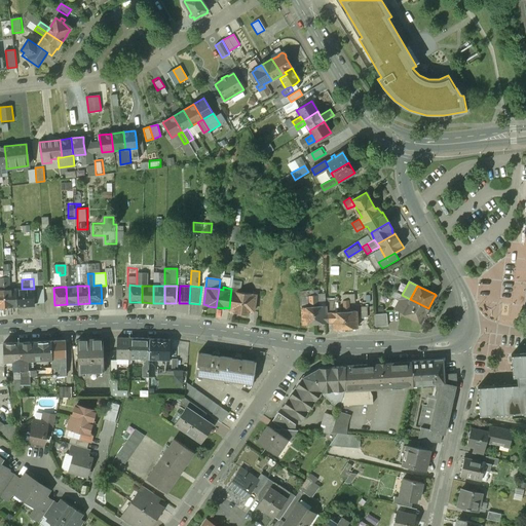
[(22,289),(15,290),(16,306),(28,306),(28,289),(22,289)]
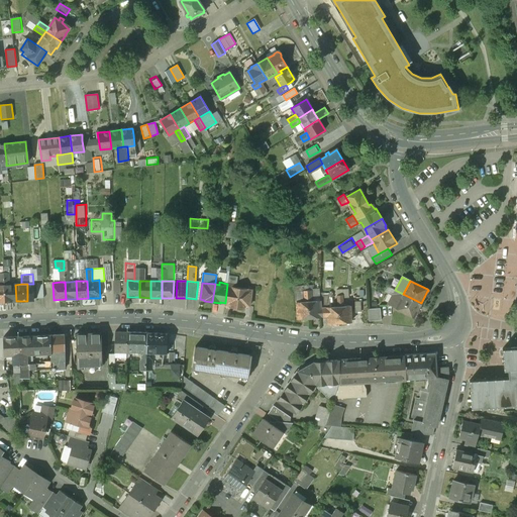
[(236,285),(227,284),(225,303),(224,306),(243,309),(243,305),(248,306),(251,289),(235,287),(236,285)]
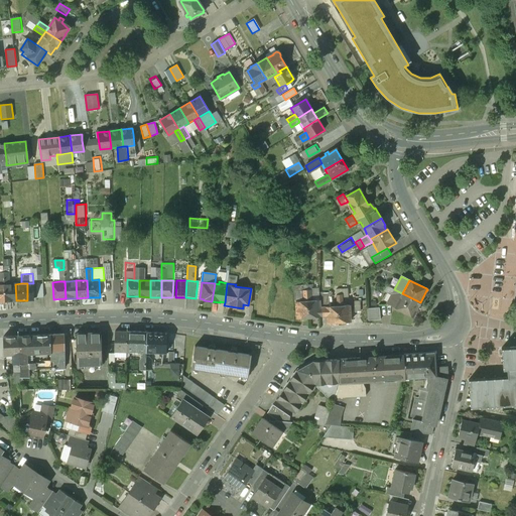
[(9,284),(4,284),(5,301),(8,301),(16,300),(15,284),(9,284)]
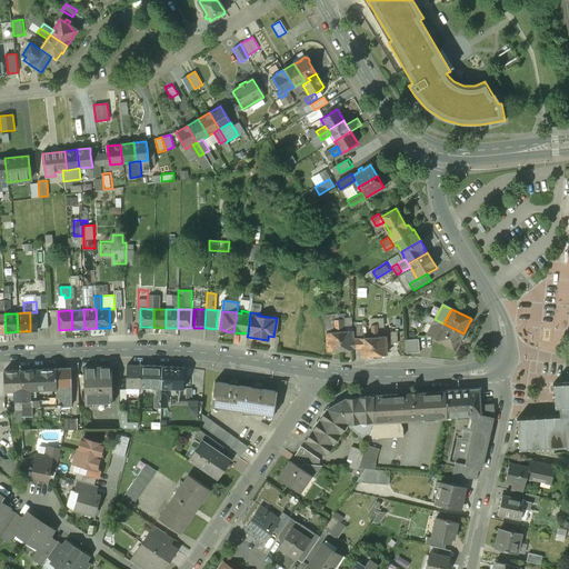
[(435,319),(427,333),(436,338),(443,323),(435,319)]
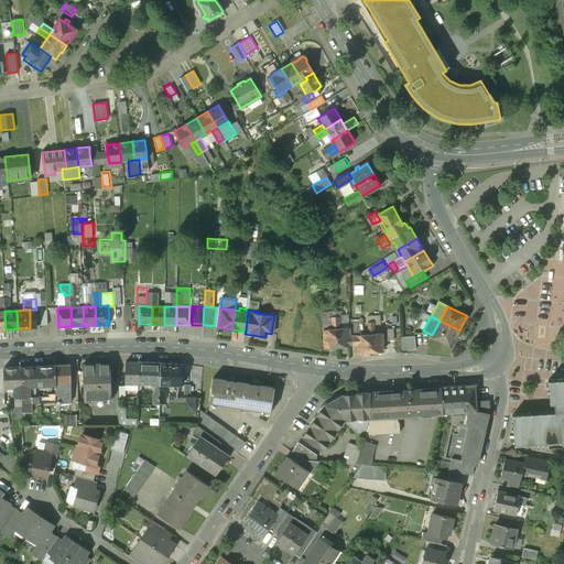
[(348,321),(348,327),(349,335),(360,334),(359,321),(348,321)]
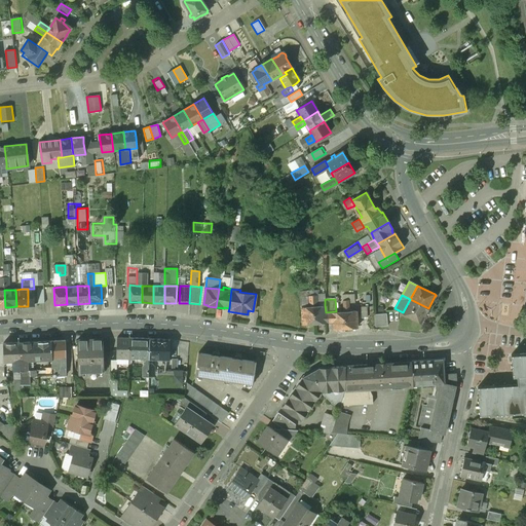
[(428,308),(410,299),(403,312),(420,322),(419,322),(421,323),(422,322),(421,322),(428,308)]
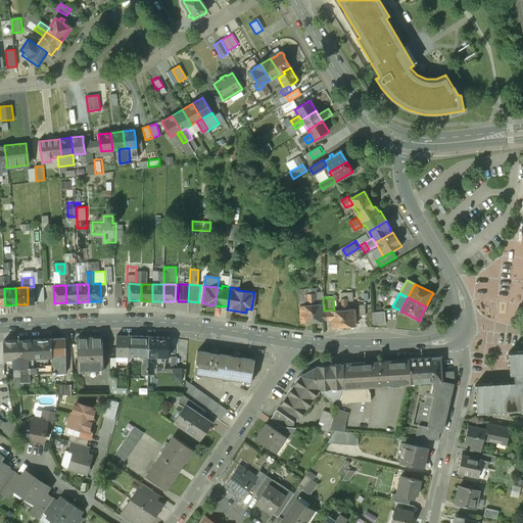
[(317,303),(312,304),(313,322),(324,321),(323,311),(324,311),(323,303),(317,303)]
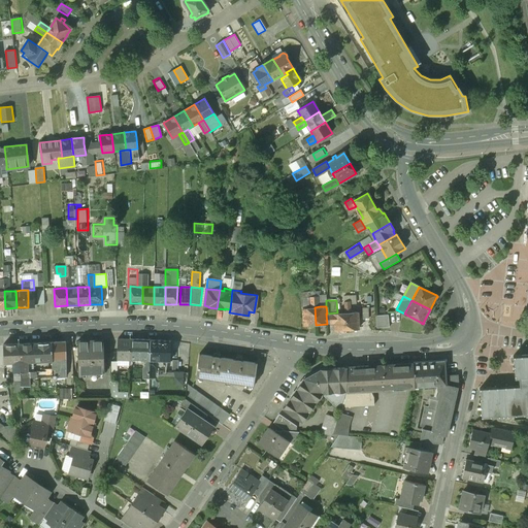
[(308,307),(302,308),(303,326),(316,325),(315,307),(308,307)]
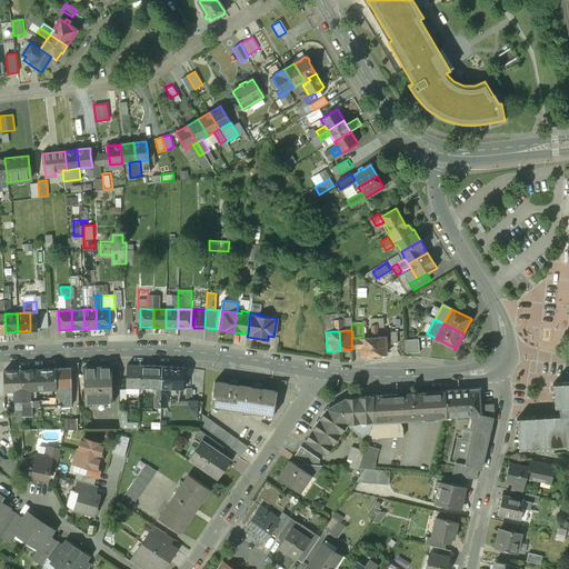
[(352,338),(351,338),(352,349),(360,348),(360,357),(386,355),(385,337),(378,337),(371,337),(363,337),(352,338)]
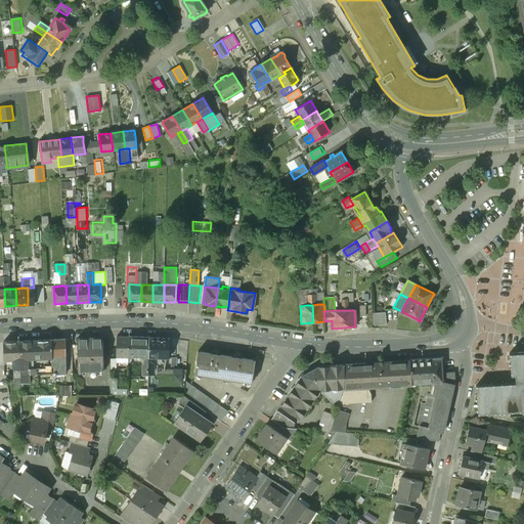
[(373,313),(374,324),(385,323),(385,313),(373,313)]
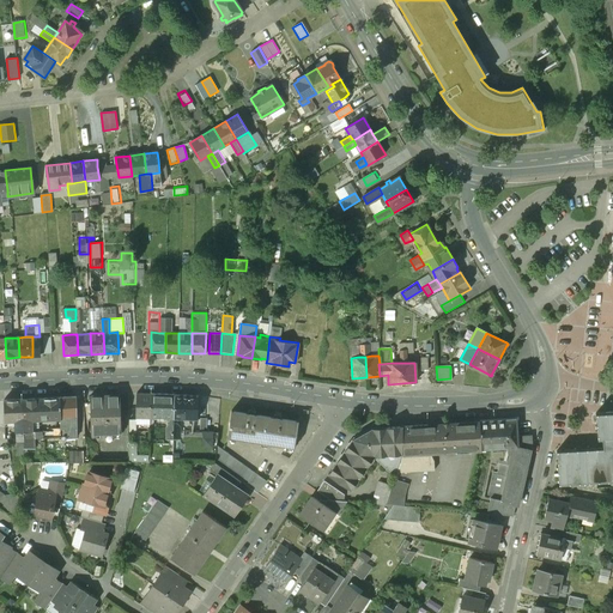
[(151,395),(137,394),(137,418),(151,418),(151,395)]
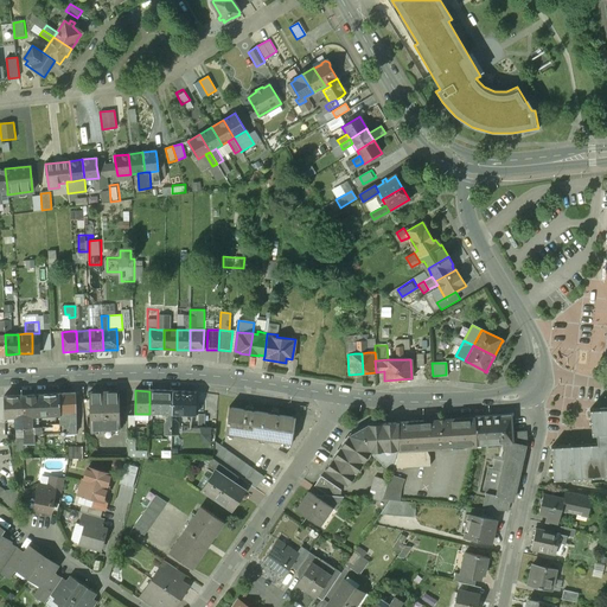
[(172,391),(149,391),(149,414),(168,414),(172,414),(172,391)]
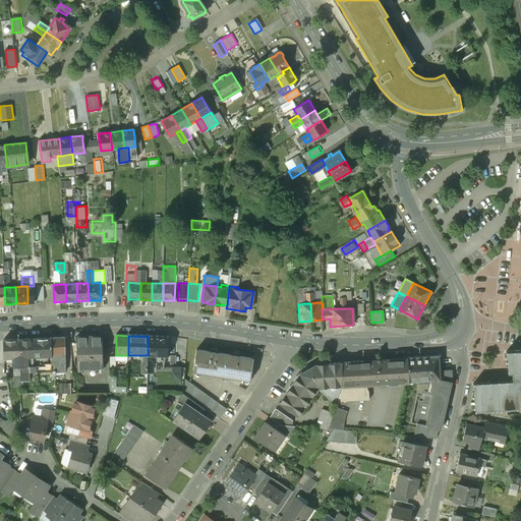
[(168,337),(148,336),(148,355),(150,356),(168,356),(168,337)]
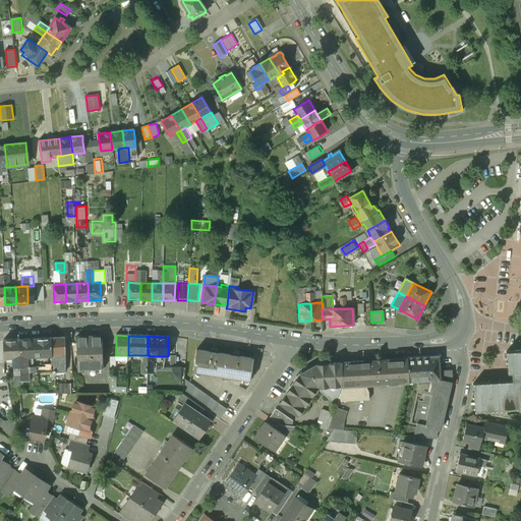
[(103,338),(76,338),(77,370),(103,369),(103,338)]
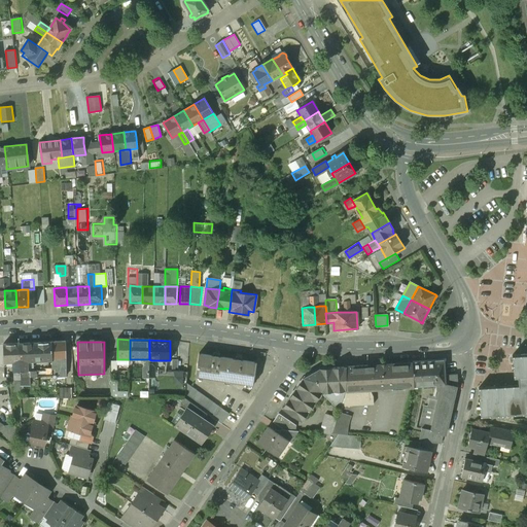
[(53,343),(36,344),(37,362),(53,361),(53,343)]
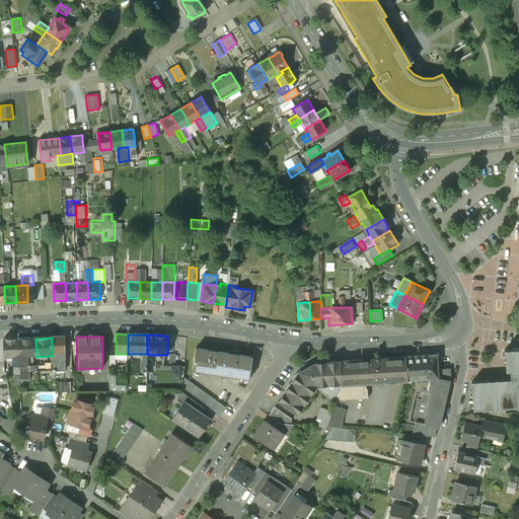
[(64,338),(52,338),(52,356),(52,364),(54,364),(54,370),(52,370),(52,372),(64,372),(64,338)]
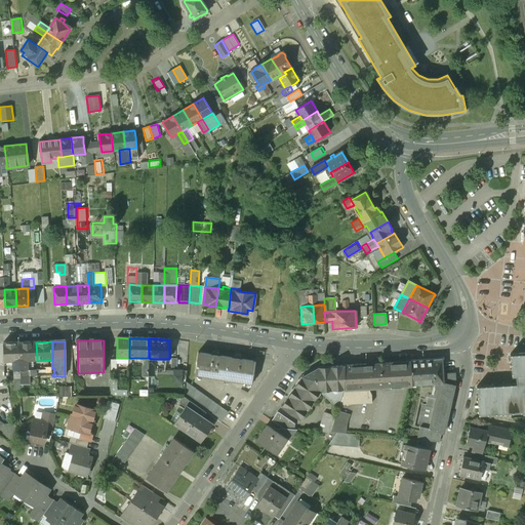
[(36,342),(19,344),(19,371),(28,370),(27,361),(32,361),(37,361),(36,342)]
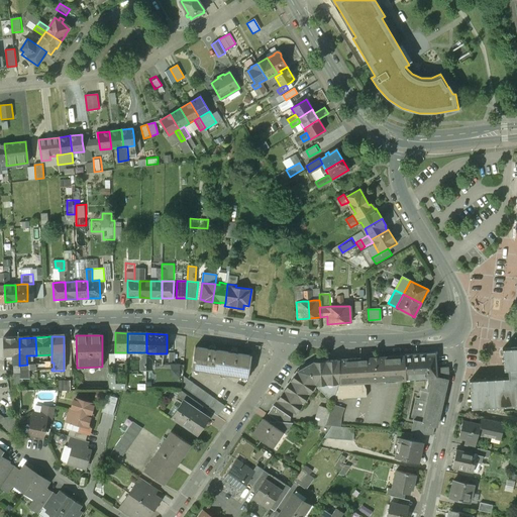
[(19,338),(4,338),(4,356),(13,356),(13,366),(19,366),(19,338)]
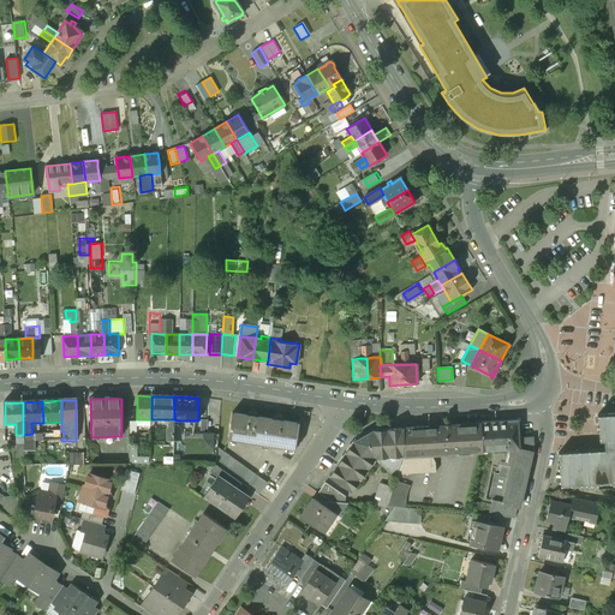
[(282,417),(275,416),(275,419),(256,417),(256,413),(249,412),(249,416),(232,413),(228,439),(296,449),(299,423),(281,421),(282,417)]
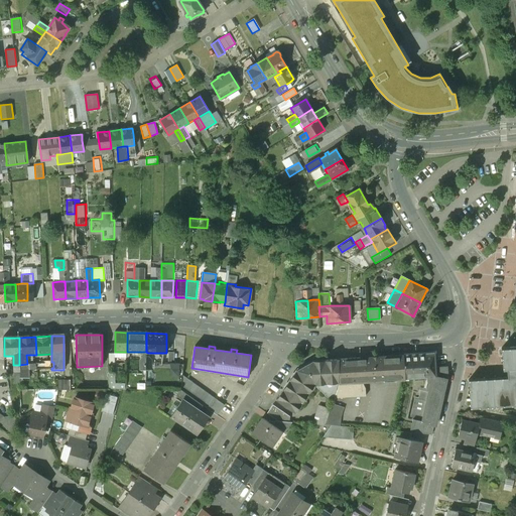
[(515,347),(508,348),(502,348),(502,351),(500,351),(500,356),(502,356),(503,369),(507,369),(508,378),(504,378),(504,377),(469,379),(471,407),(515,404),(515,347)]
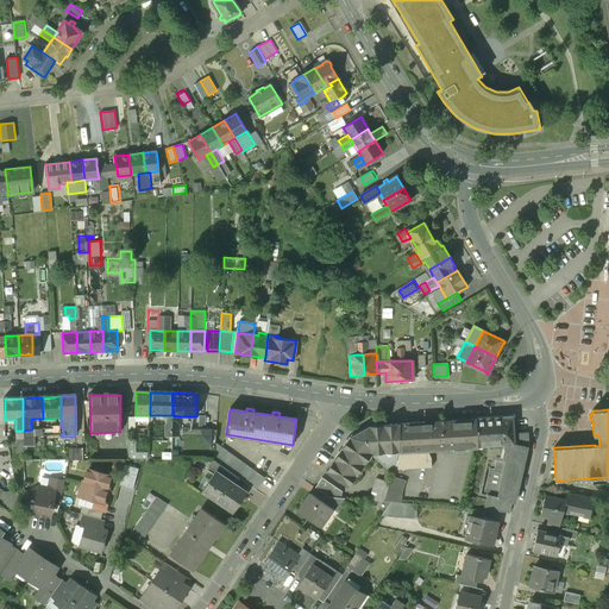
[(510,416),(476,419),(478,446),(509,444),(513,444),(513,435),(510,416)]
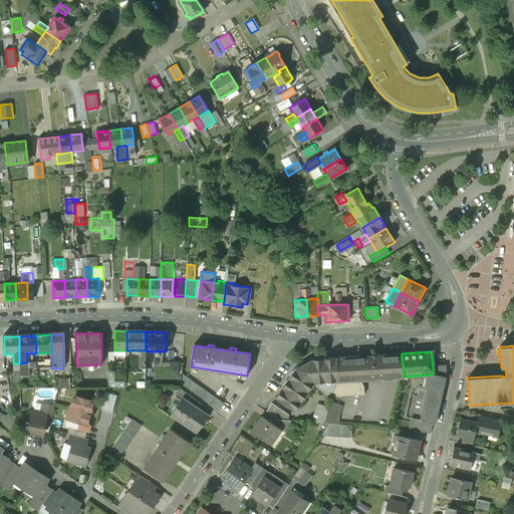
[(402,353),(337,358),(337,380),(336,381),(360,380),(361,380),(373,380),(373,379),(404,377),(404,376),(402,353)]
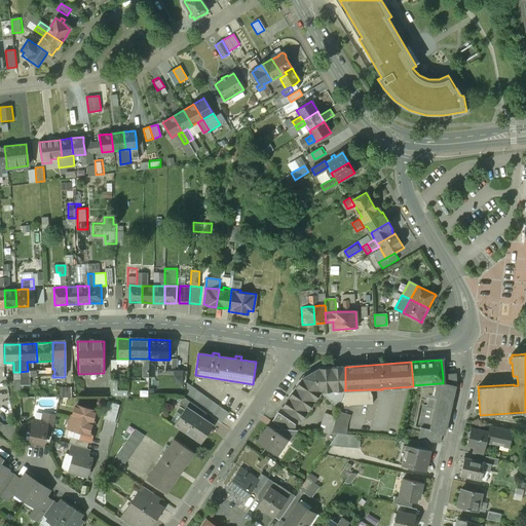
[(321,392),(322,391),(345,389),(345,367),(345,366),(318,368),(301,378),(321,392)]
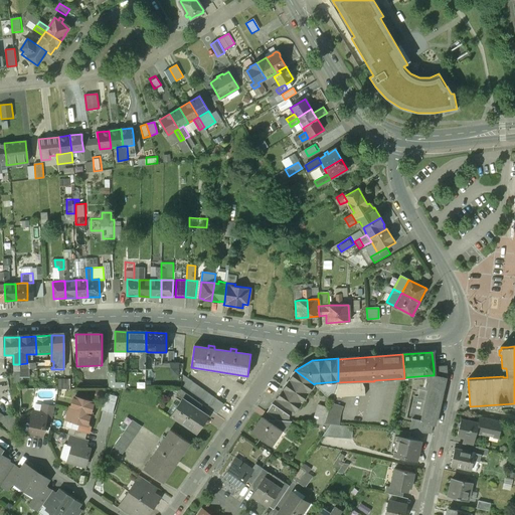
[(446,367),(434,368),(434,375),(431,375),(427,391),(425,398),(440,401),(446,374),(446,367)]
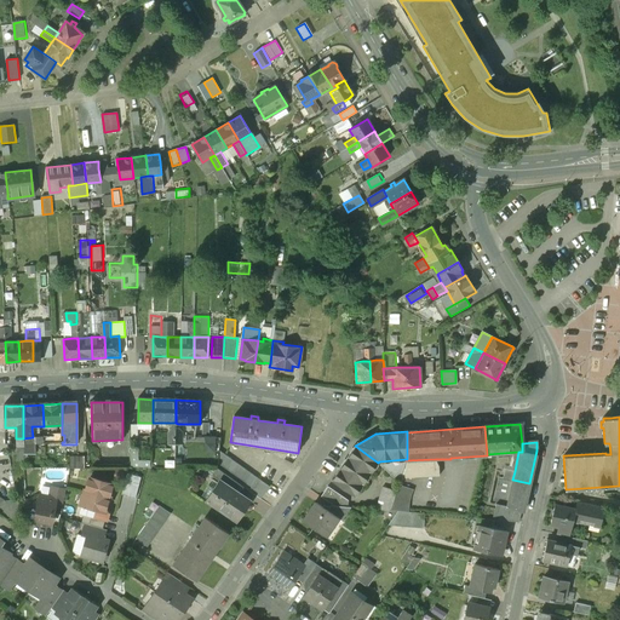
[(35,454),(35,445),(23,445),(23,448),(23,454),(35,454)]
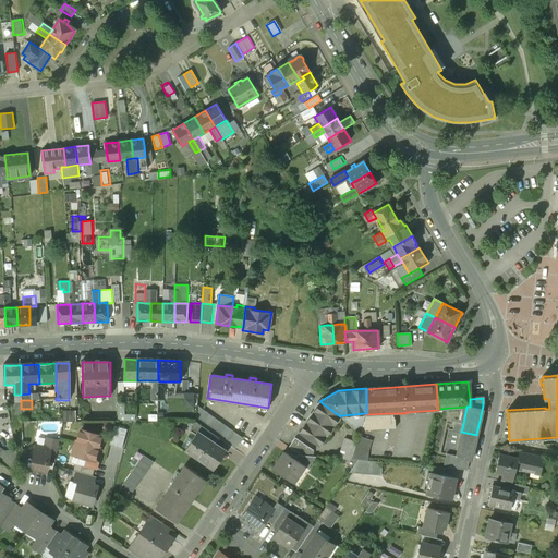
[(319,447),(340,416),(319,401),(299,433),(319,447)]
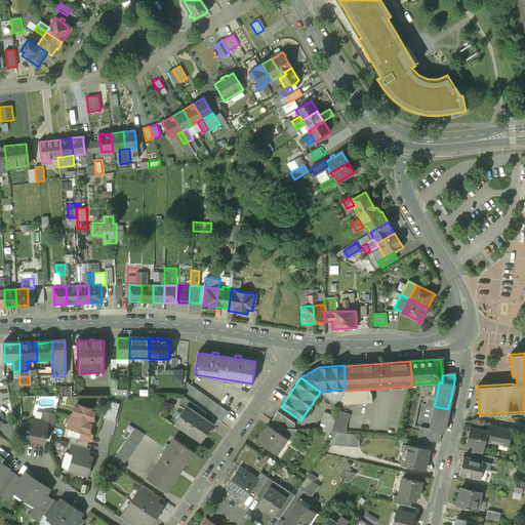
[(113,394),(129,394),(129,388),(119,388),(119,378),(113,378),(113,394)]
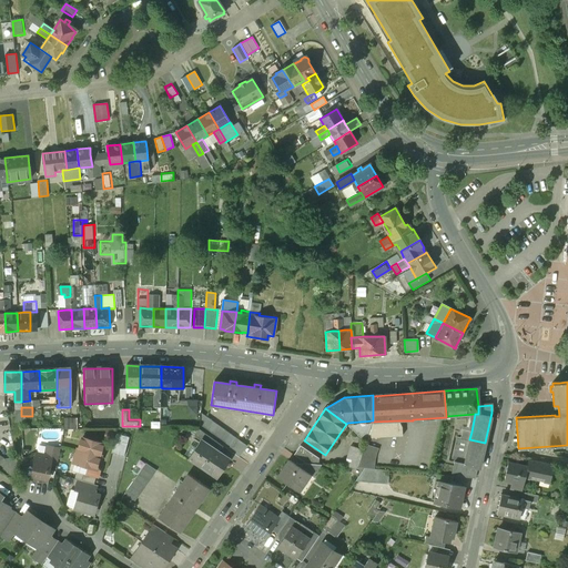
[(247,445),(201,413),(199,429),(223,446),(239,457),(247,445)]
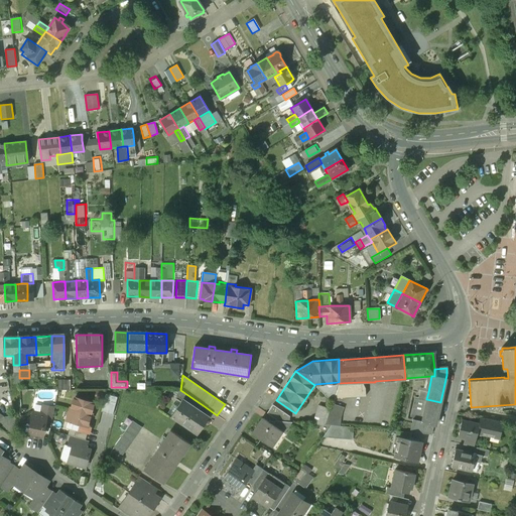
[(72,380),(58,380),(58,390),(73,390),(72,380)]
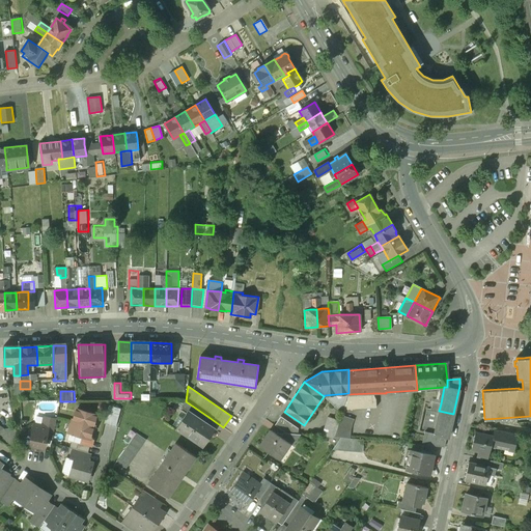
[(348,393),(325,395),(324,396),(335,404),(335,407),(343,410),(347,394),(348,393)]
